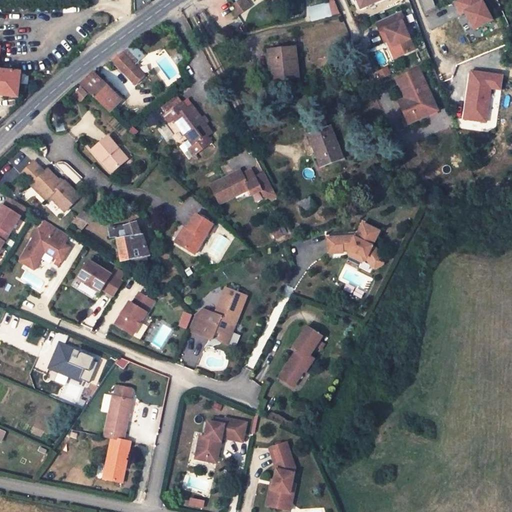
[(134,0),(136,13),(152,2),(151,0),(134,0)]
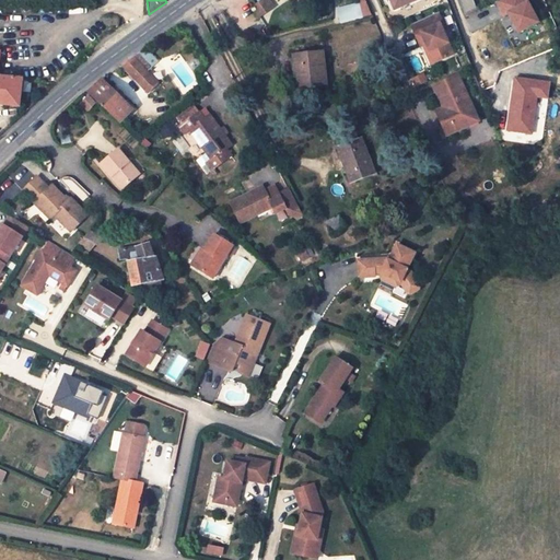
[(259,19),(272,10),(268,0),(265,0),(257,6),(259,10),(256,14),(259,19)]
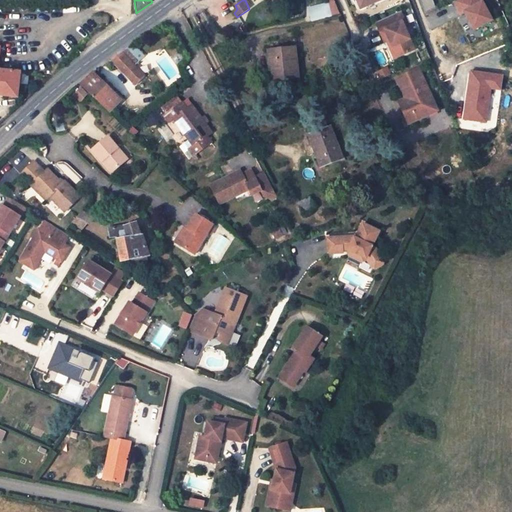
[(350,0),(355,12),(361,9),(356,0),(350,0)]
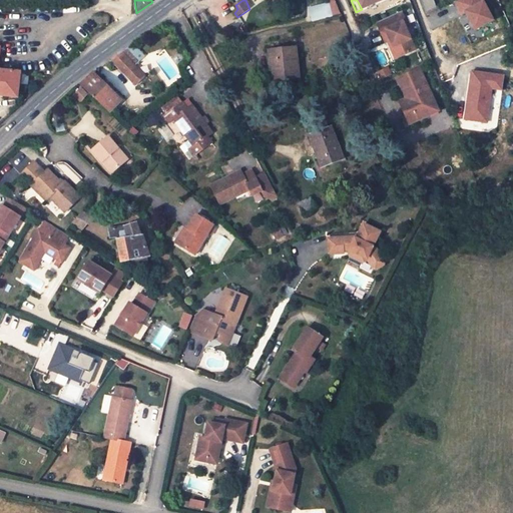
[(357,0),(362,9),(383,0),(357,0)]
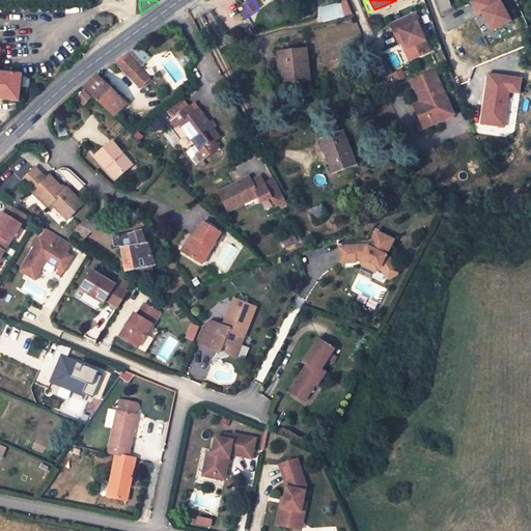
[(435,0),(441,16),(453,9),(449,0),(435,0)]
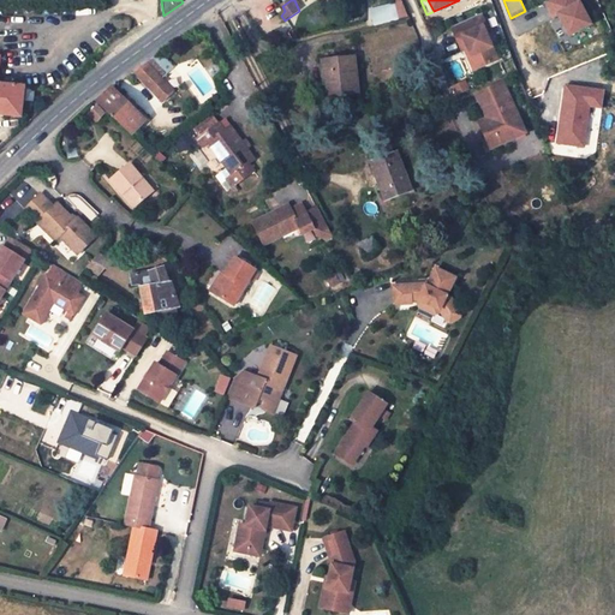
[(548,0),(557,19),(562,17),(573,37),(593,27),(580,0),(548,0)]
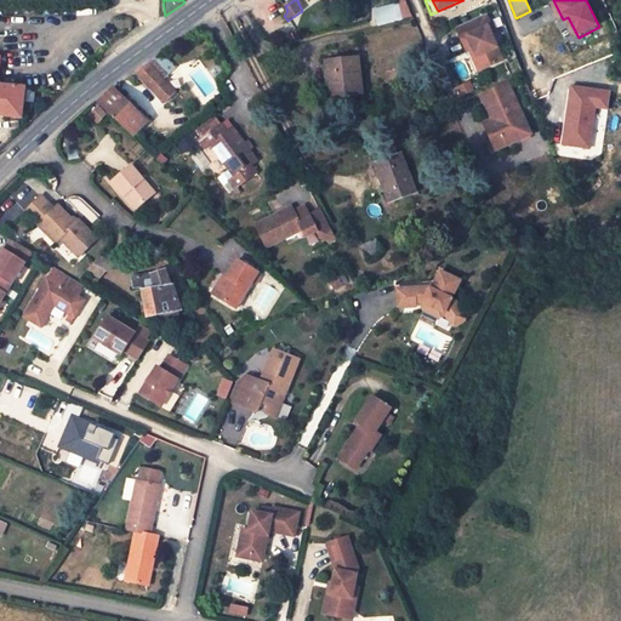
[(396,20),(402,18),(397,4),(375,10),(379,24),(383,23),(396,20)]
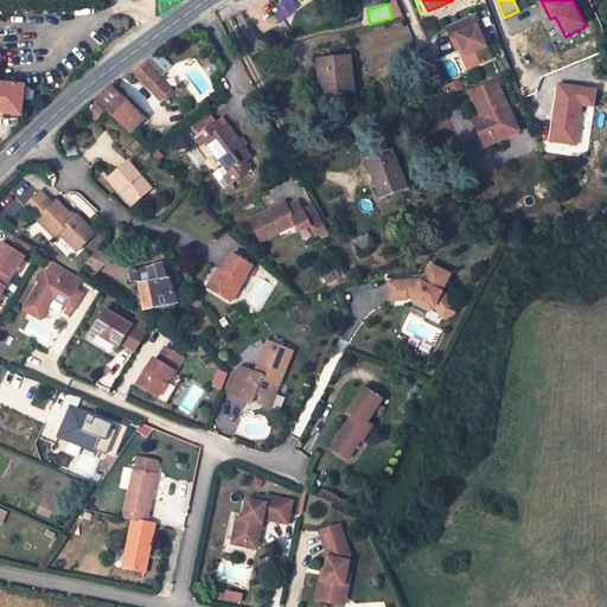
[(472,16),(443,29),(453,51),(455,50),(459,49),(464,57),(467,56),(473,68),(489,61),(478,37),(481,36),(472,16)]
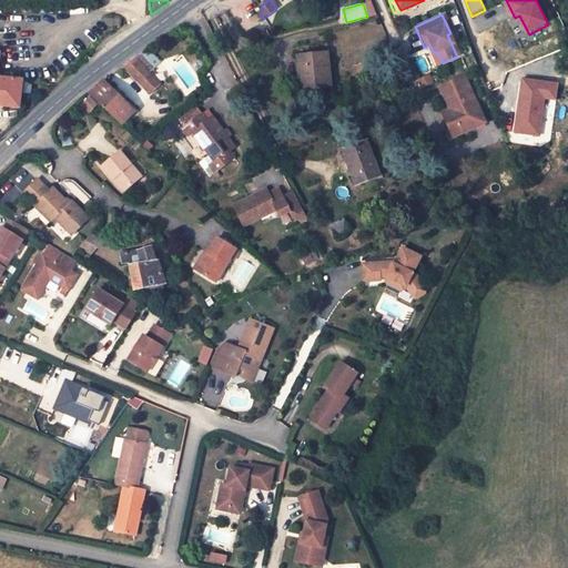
[(426,47),(436,67),(443,63),(437,52),(434,53),(429,46),(426,47)]
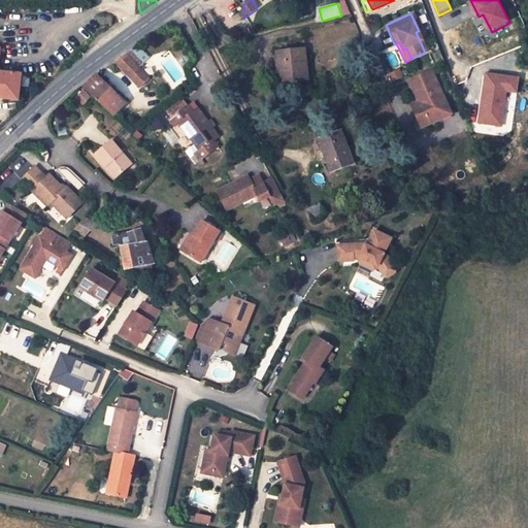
[(147,59),(137,46),(116,62),(129,75),(139,68),(138,67),(147,59)]
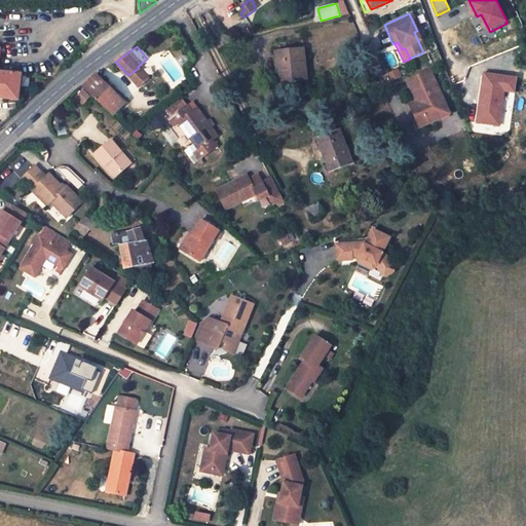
[(0,98),(19,101),(21,75),(0,72),(0,57),(1,49),(0,48),(0,98)]
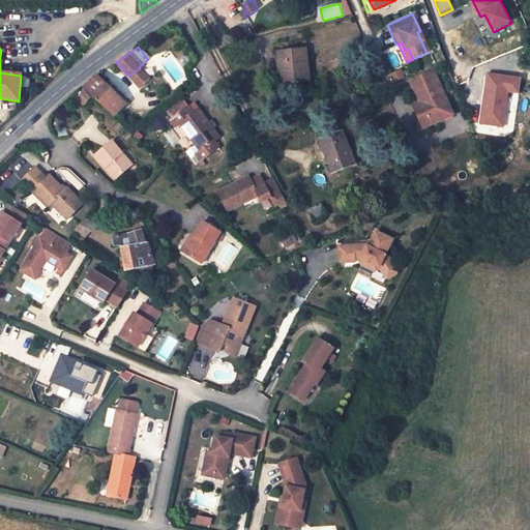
[(308,82),(306,50),(277,52),(278,63),(284,62),(284,69),(287,68),(289,84),(308,82)]
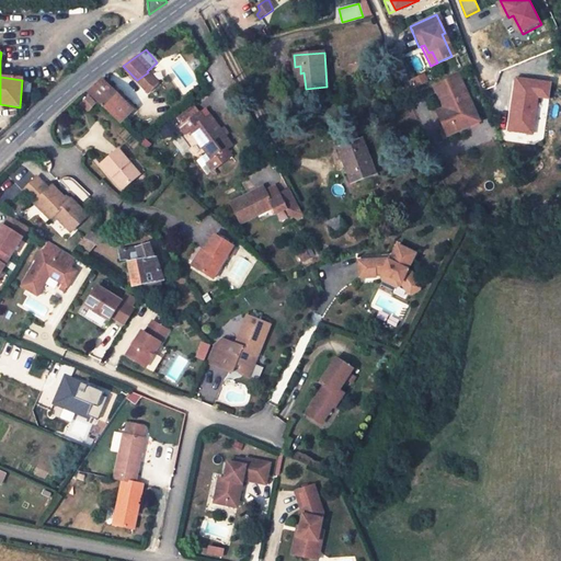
[(300,66),(295,67),(297,90),(306,89),(304,72),(300,73),(300,66)]
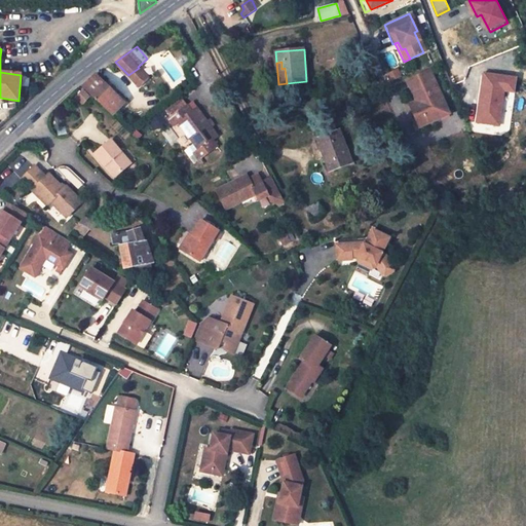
[(148,78),(139,68),(128,75),(139,86),(148,78)]
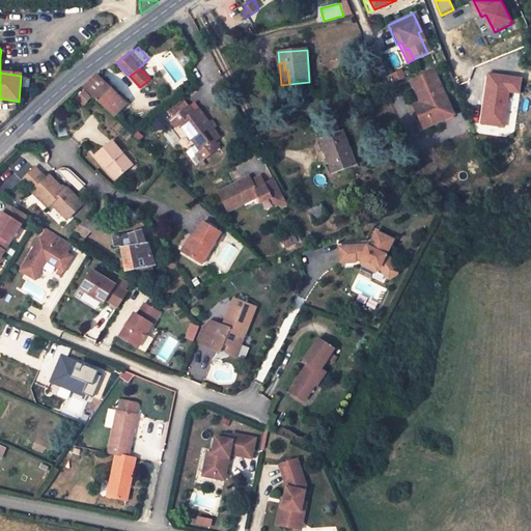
[(412,111),(417,123),(420,131),(441,121),(451,117),(432,73),(409,83),(418,104),(419,108),(412,111)]
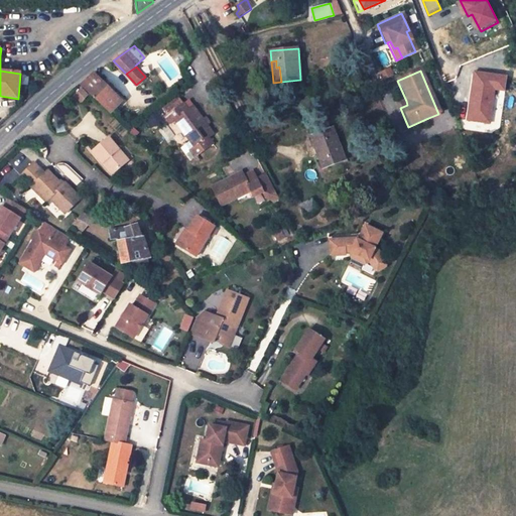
[(508,75),(475,71),(469,118),(491,121),(495,87),(506,89),(508,75)]
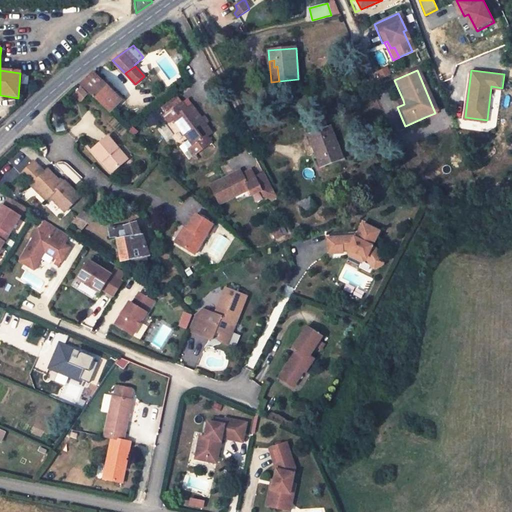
[(111,111),(121,101),(110,90),(104,85),(93,74),(82,84),(111,111)]
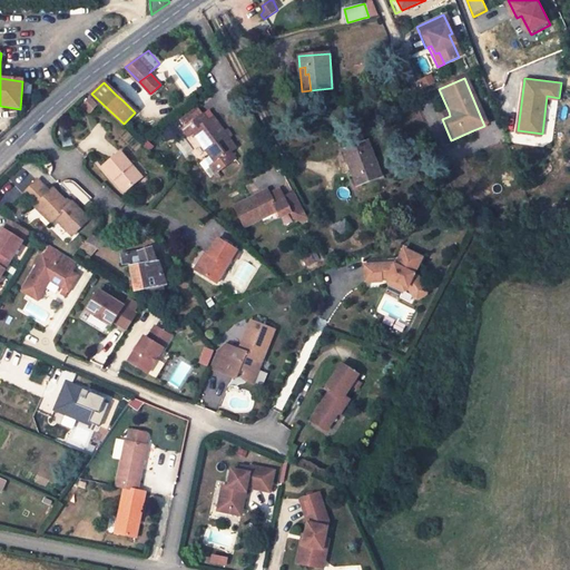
[(119,90),(116,95),(123,100),(126,97),(119,90)]
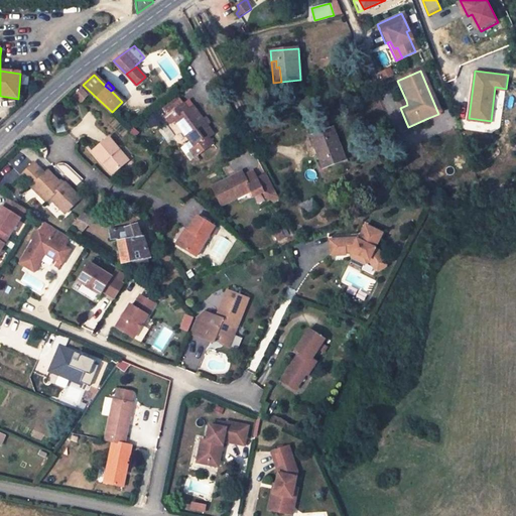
[(82,101),(88,96),(82,90),(76,96),(82,101)]
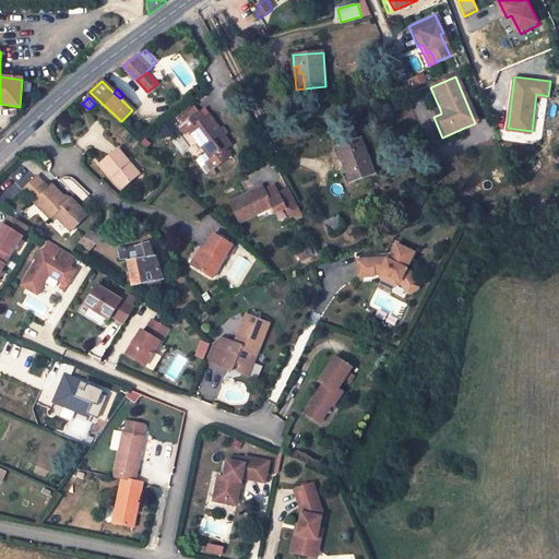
[(182,125),(199,114),(193,105),(177,117),(182,125)]
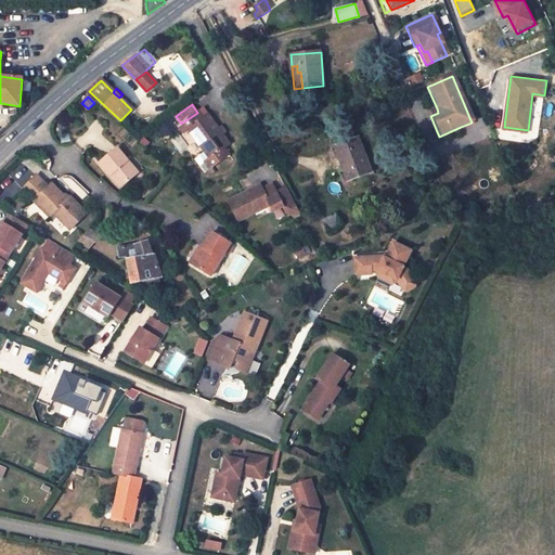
[(209,158),(204,163),(209,169),(230,155),(226,147),(230,144),(223,134),(219,128),(209,114),(203,118),(198,112),(197,113),(181,124),(178,126),(183,133),(189,129),(204,151),(209,158)]
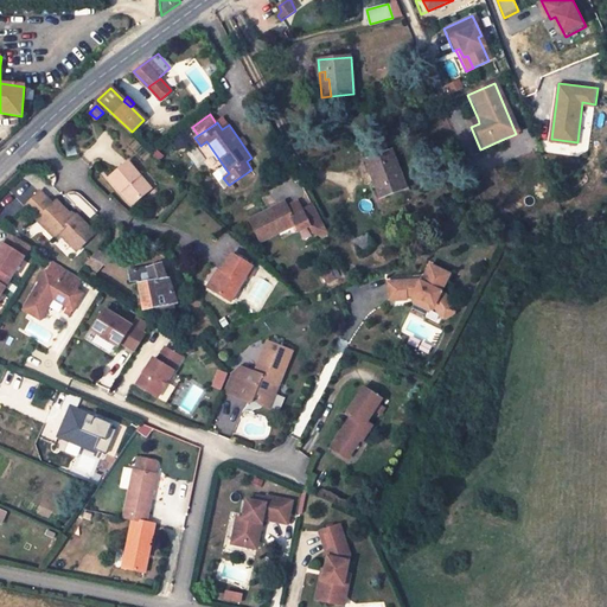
[(407,189),(393,151),(366,160),(374,179),(376,178),(383,197),(407,189)]
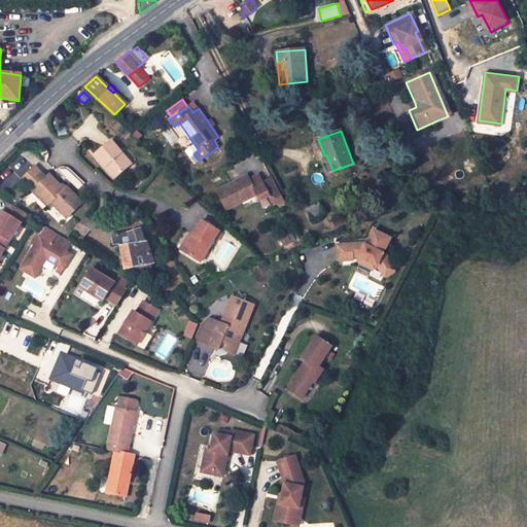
[(116,178),(131,166),(111,143),(95,157),(104,169),(106,166),(116,178)]
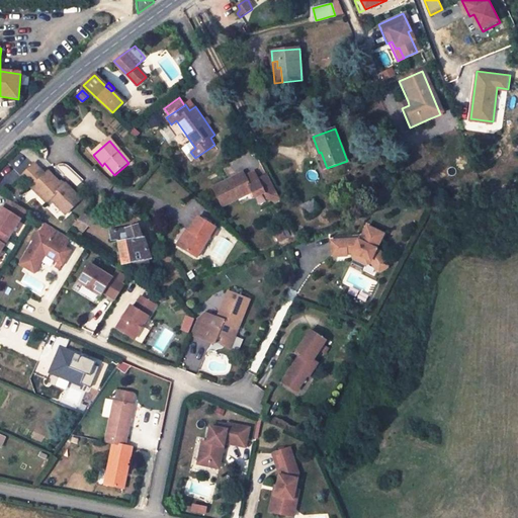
[(195,148),(190,141),(181,148),(186,155),(190,152),(195,148)]
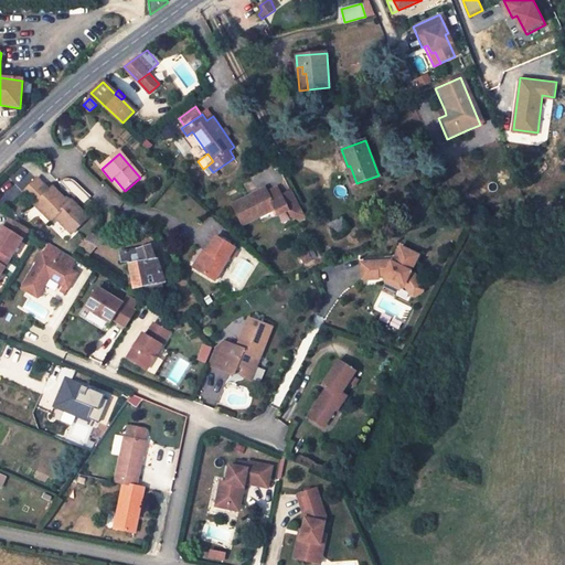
[(71,234),(88,217),(72,200),(71,201),(66,198),(65,199),(62,202),(55,195),(59,192),(53,187),(49,190),(39,179),(23,193),(43,214),(46,211),(54,219),(71,234)]
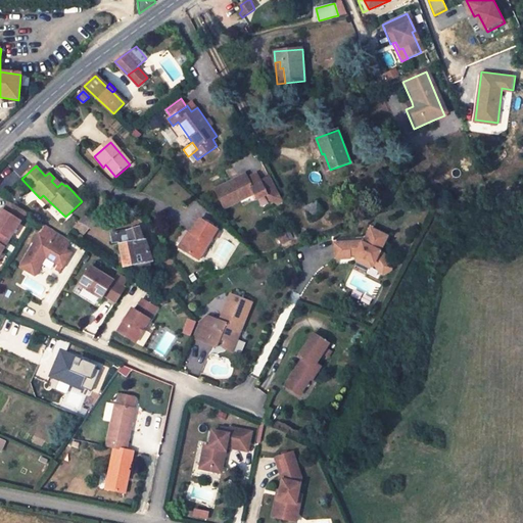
[(257,199),(267,194),(259,180),(256,174),(250,177),(247,178),(246,175),(245,174),(215,190),(225,209),(254,193),(257,199)]
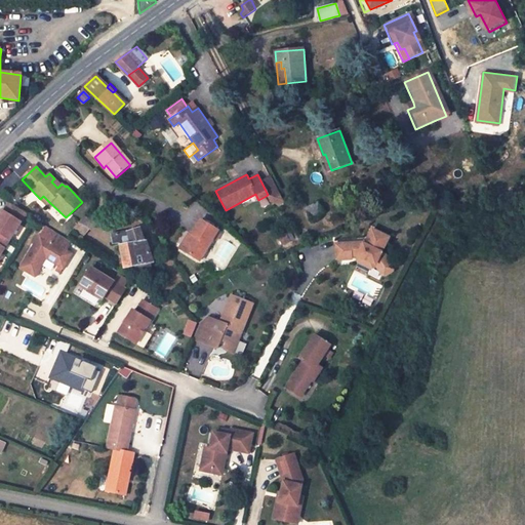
[(270,176),(260,180),(268,195),(271,202),(275,204),(281,200),(270,176)]
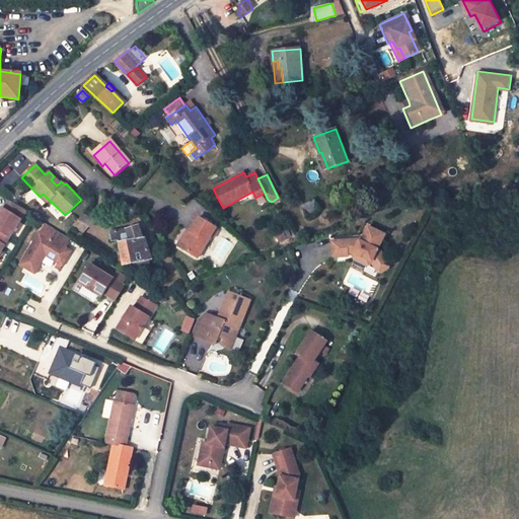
[(57,186),(60,182),(54,176),(51,179),(57,186)]
